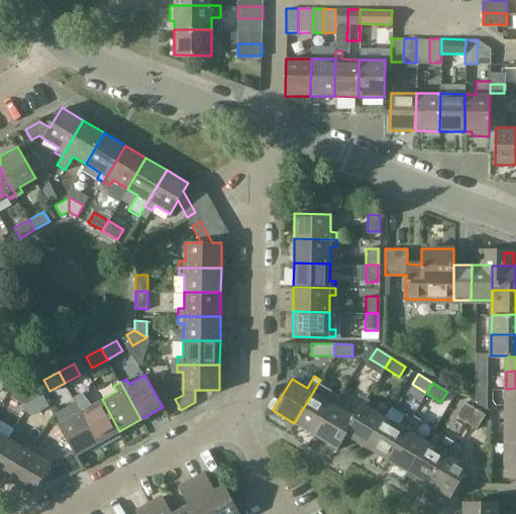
[(11,396),(25,404),(25,391),(17,386),(11,396)]
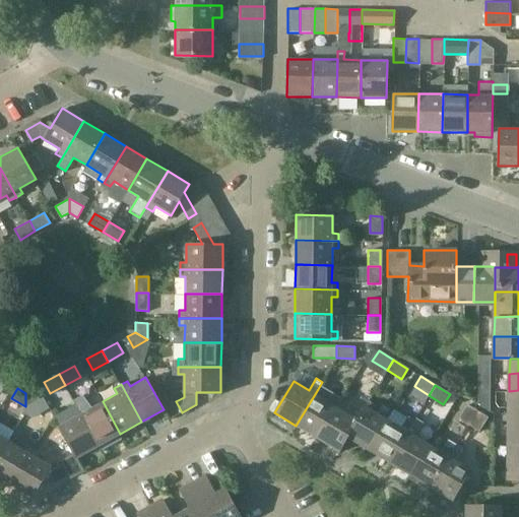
[(25,393),(25,406),(40,399),(34,388),(25,393)]
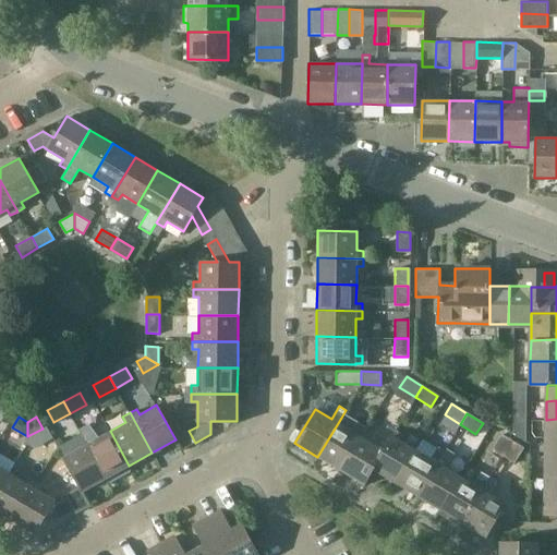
[(317,457),(340,470),(360,436),(346,427),(349,422),(341,418),(317,457)]
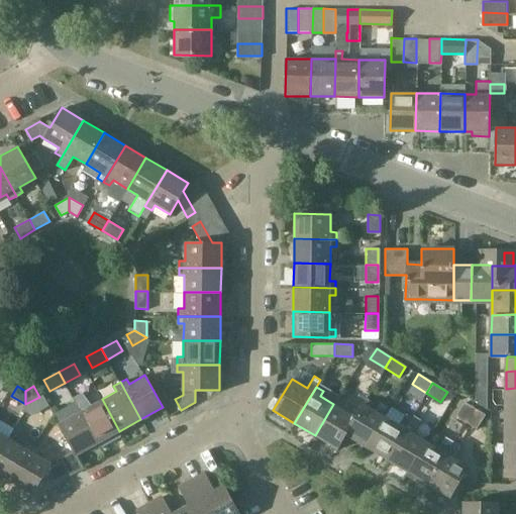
[(506,405),(515,404),(515,388),(506,389),(506,405)]
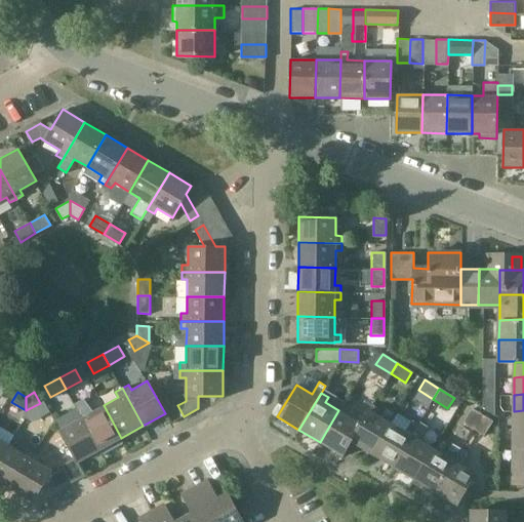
[(104,405),(92,411),(83,398),(74,403),(79,412),(99,450),(108,445),(110,448),(121,442),(120,439),(121,438),(104,405)]
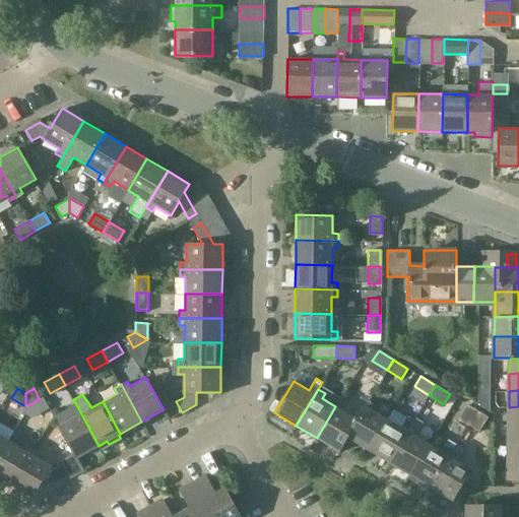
[(347,437),(368,449),(386,417),(372,409),(376,404),(369,400),(366,405),(347,437)]
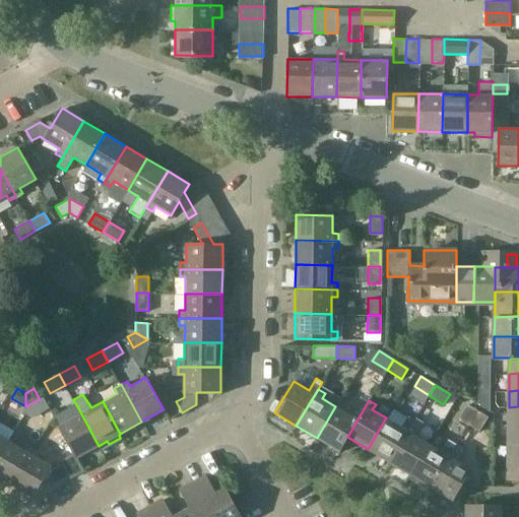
[(489,401),(477,401),(476,402),(489,410),(489,401)]
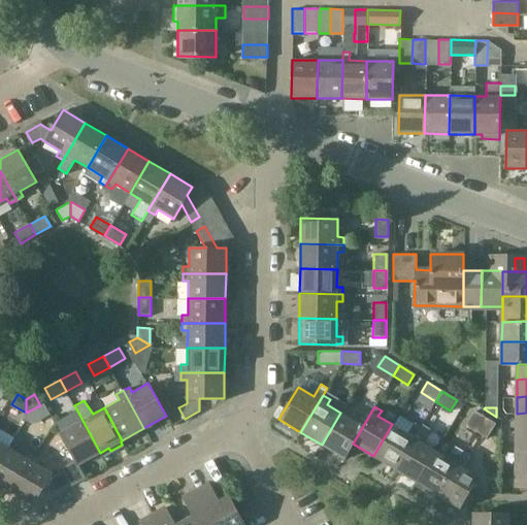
[(464,425),(474,431),(484,417),(473,411),(464,425)]
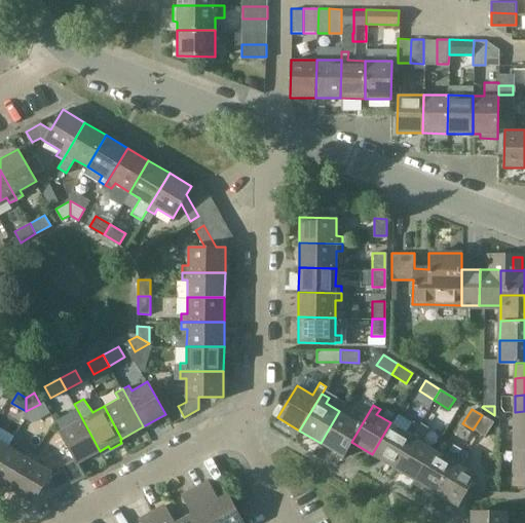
[(321,443),(343,456),(351,442),(370,410),(364,418),(358,415),(354,420),(339,411),(321,443)]
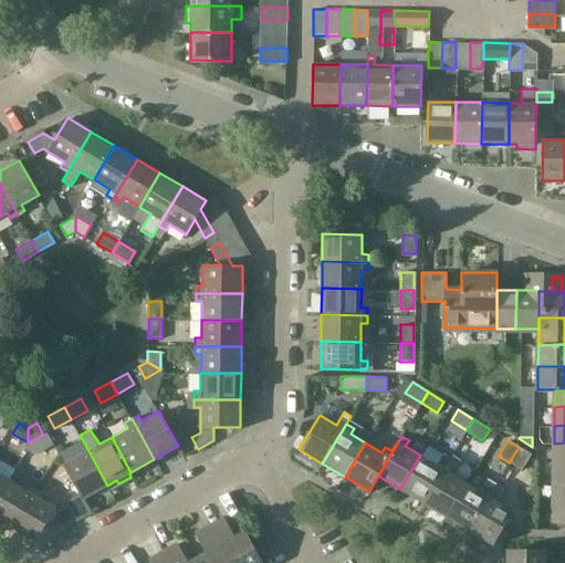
[(554,461),(564,460),(564,442),(554,444),(554,461)]
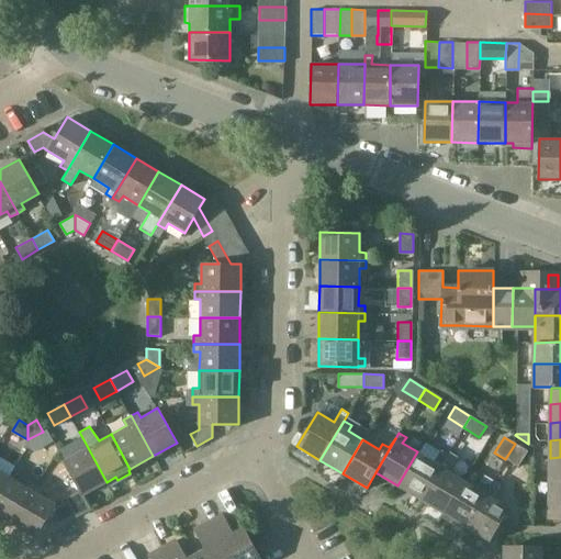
[(107,482),(85,442),(77,446),(80,451),(64,460),(83,495),(107,482)]
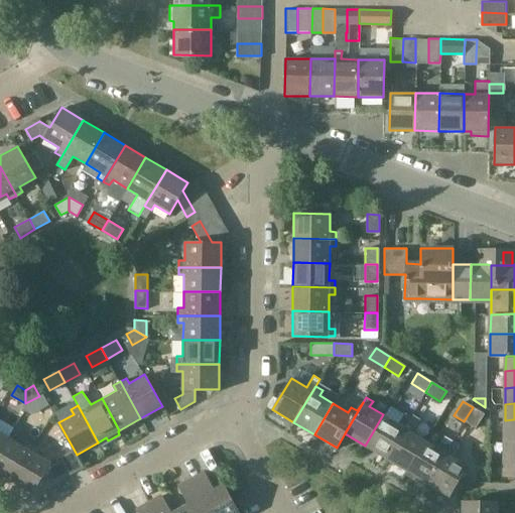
[(473,407),(464,421),(475,428),(484,413),(473,407)]
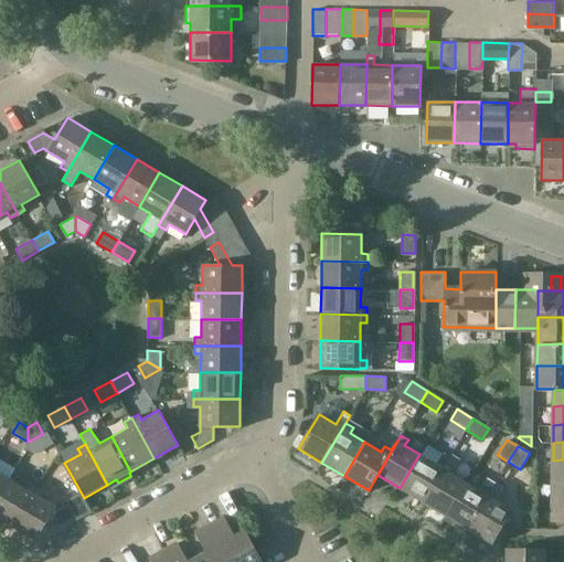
[(400,488),(423,502),(446,463),(439,458),(436,464),(419,454),(400,488)]
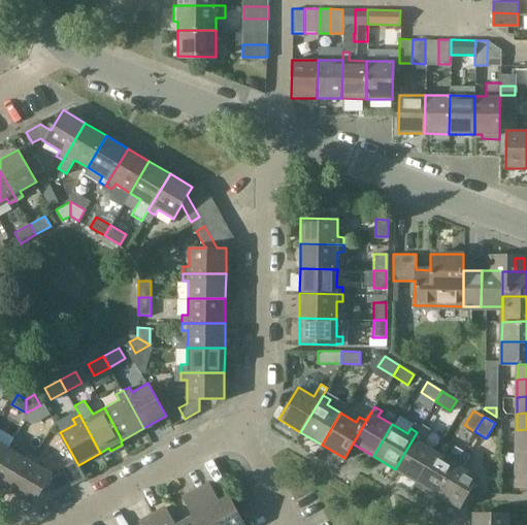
[(395,469),(416,482),(435,450),(421,441),(424,436),(427,430),(420,426),(417,432),(395,469)]
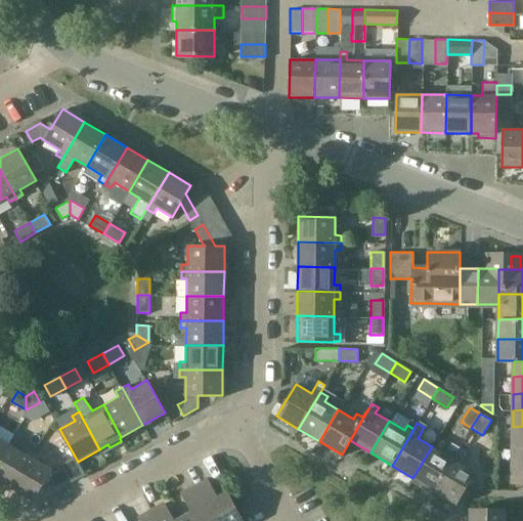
[(513,443),(522,442),(522,426),(513,427),(513,443)]
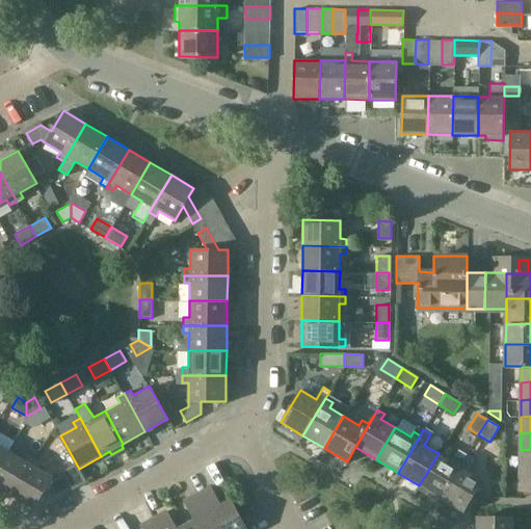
[(0,465),(8,450),(0,445),(0,465)]
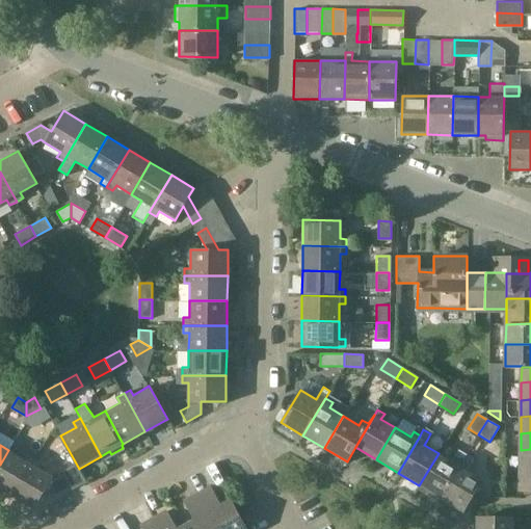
[(520,468),(530,467),(530,449),(521,450),(520,468)]
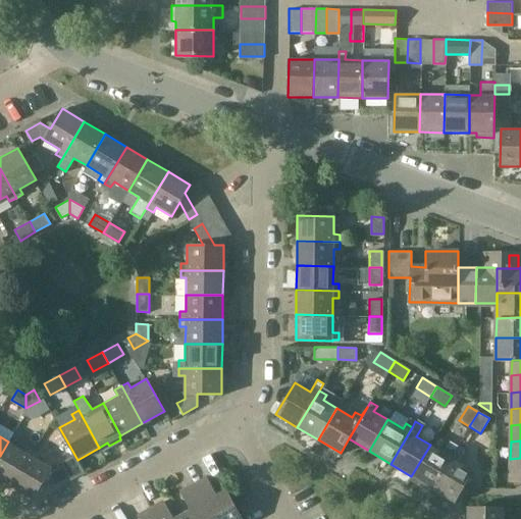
[(0,479),(10,486),(33,450),(27,446),(23,451),(8,442),(0,456),(0,479)]
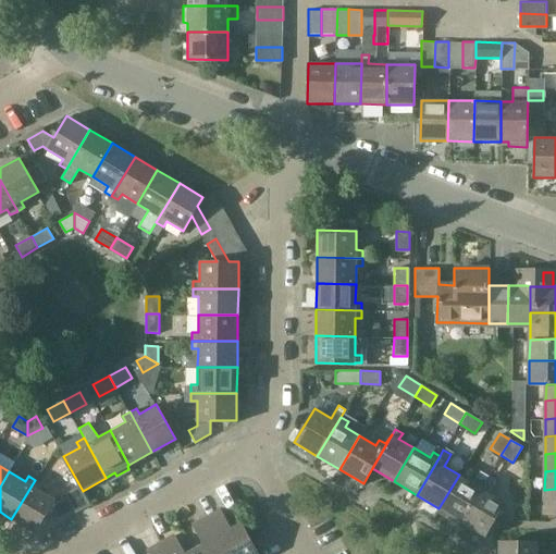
[(439,508),(461,521),(484,482),(487,477),(481,472),(478,479),(474,484),(459,475),(439,508)]
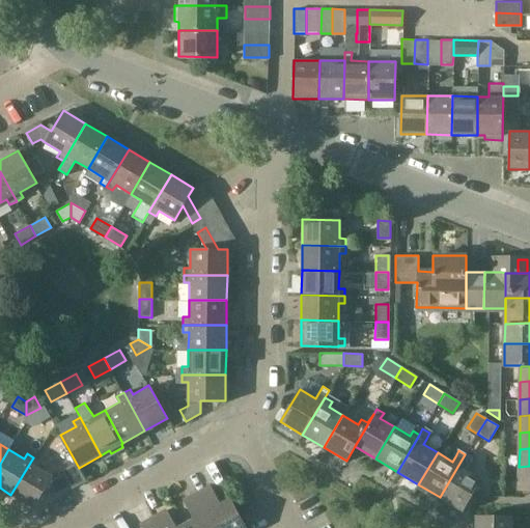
[(33,457),(10,495),(33,507),(46,487),(56,493),(71,485),(64,474),(56,478),(52,476),(52,475),(36,466),(39,462),(33,457)]
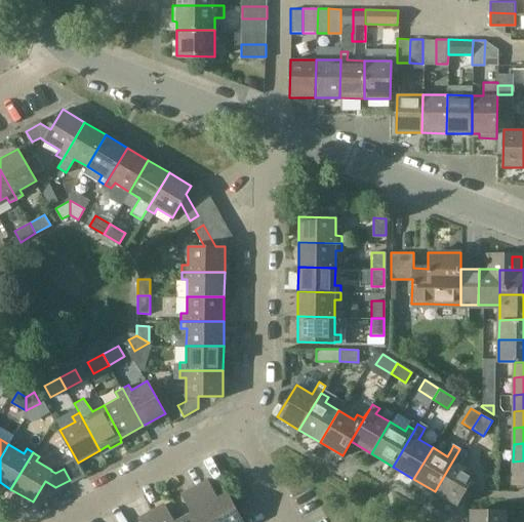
[(456,454),(435,491),(456,505),(476,473),(460,464),(464,458),(456,454)]
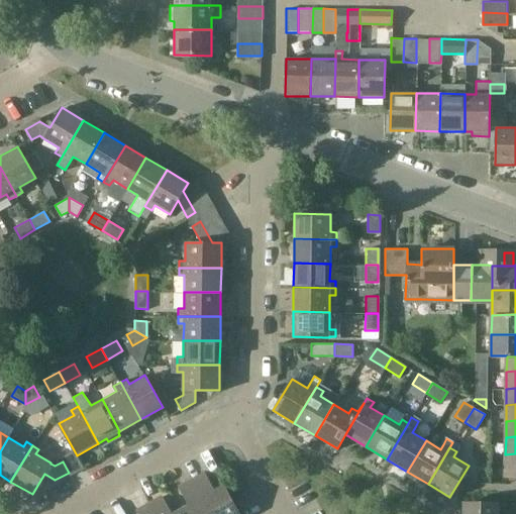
[(505,477),(515,476),(515,453),(505,454),(505,477)]
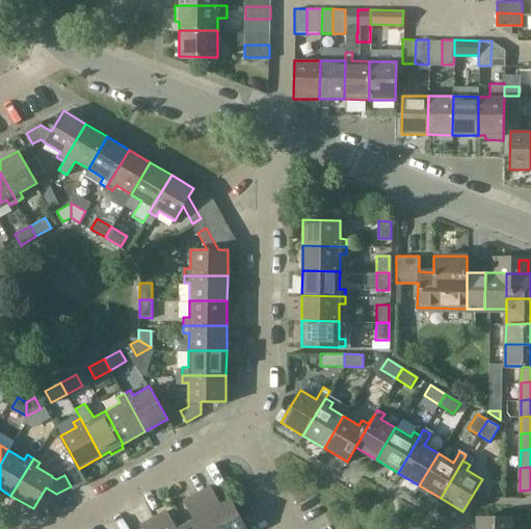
[(210,485),(196,493),(216,528),(246,528),(230,499),(220,504),(210,485)]
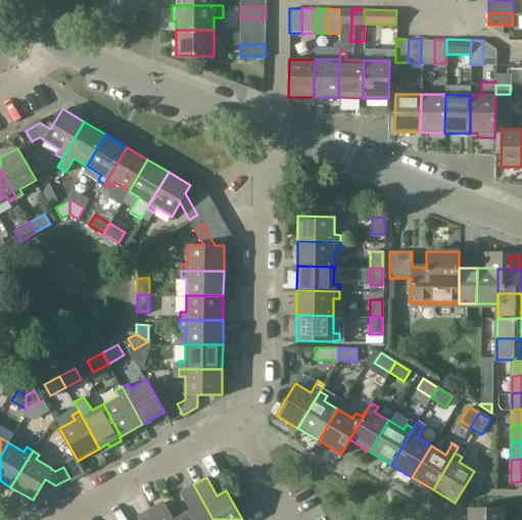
[(191,509),(182,514),(185,519),(212,519),(193,484),(181,491),(191,509)]
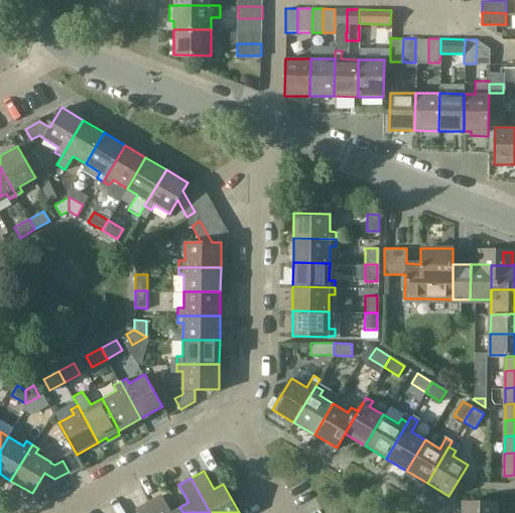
[(161,494),(148,501),(154,512),(182,512),(179,507),(171,512),(161,494)]
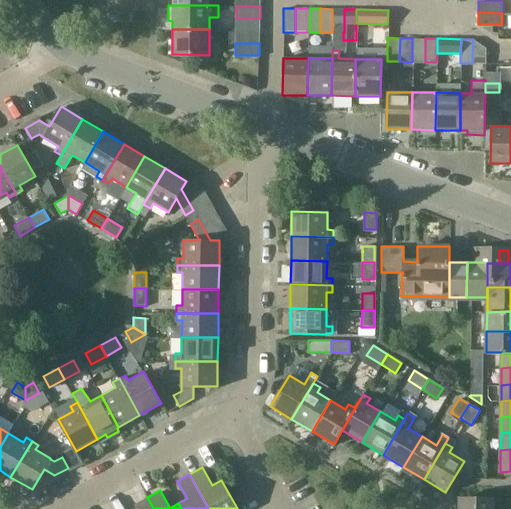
[(137,508),(153,508),(147,497),(135,504),(137,508)]
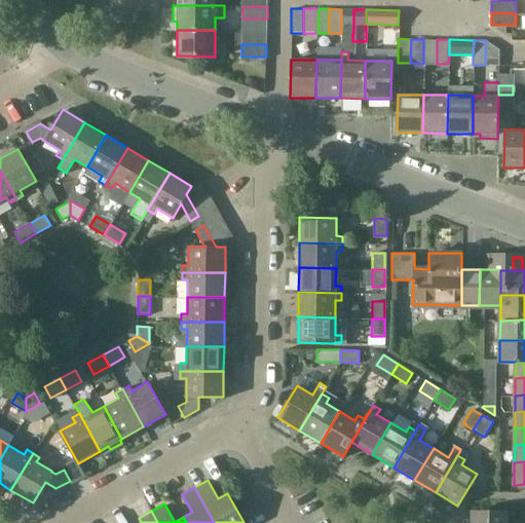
[(471,511),(471,522),(508,522),(508,520),(514,520),(514,513),(508,513),(508,512),(471,511)]
